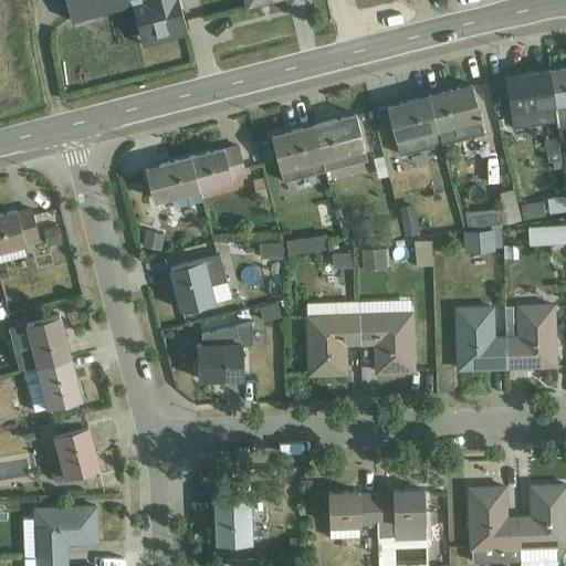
[(66,0),(72,21),(132,6),(140,38),(165,31),(167,39),(187,33),(181,8),(185,7),(182,0),(66,0)]
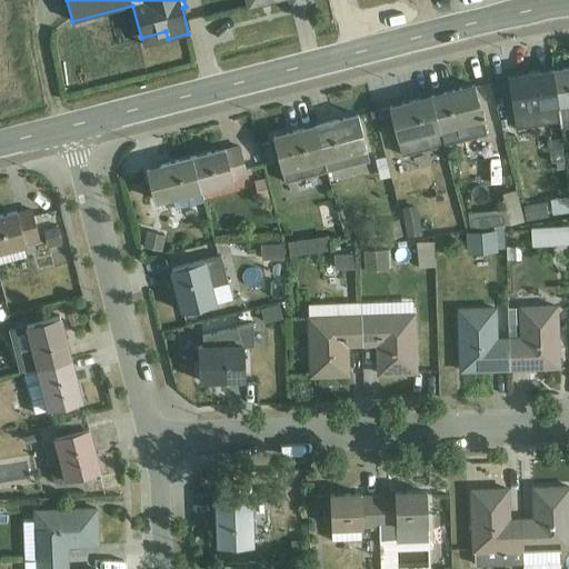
[(560,127),(568,126),(568,68),(551,71),(557,106),(560,127)]
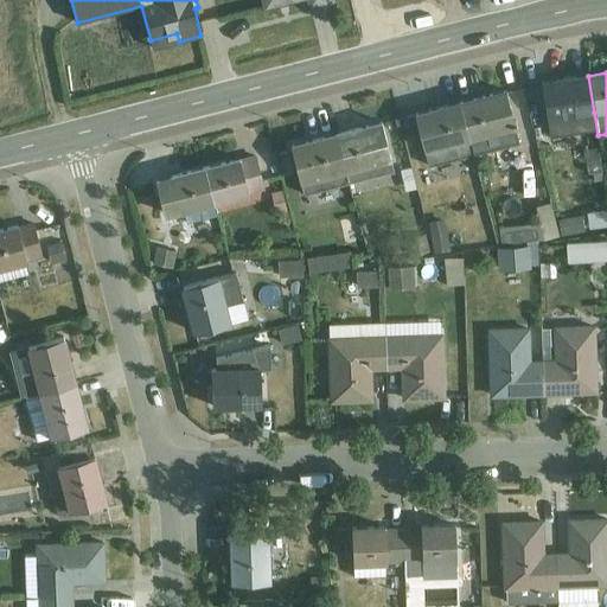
[(594,113),(588,76),(542,83),(549,132),(569,128),(568,117),(594,113)]
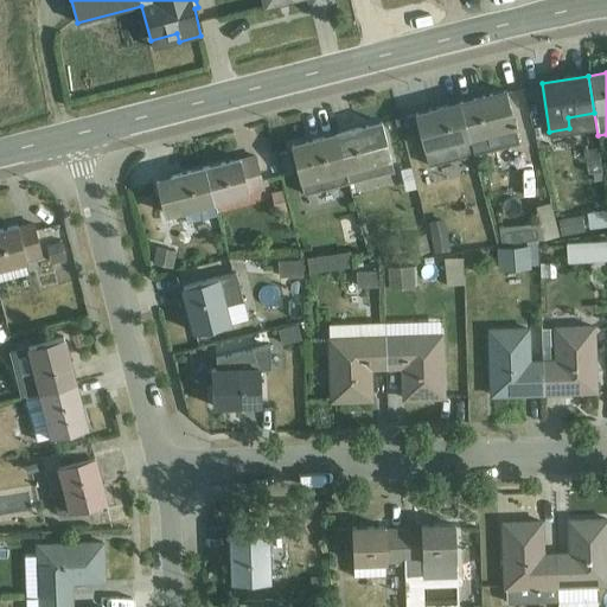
[(489,149),(519,142),(506,91),(461,103),(474,154),(475,161),(491,158),(489,149)]
